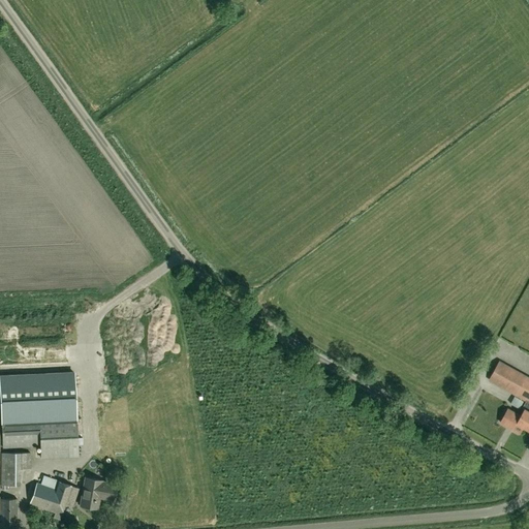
[(528,377),(499,362),(489,379),(526,400),(528,401),(528,377)]
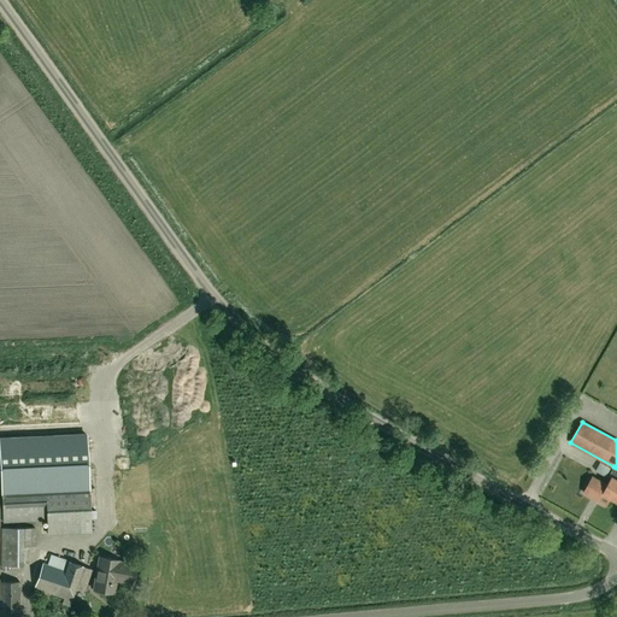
[(87,433),(0,436),(0,448),(4,522),(48,519),(48,533),(92,530),(87,433)]
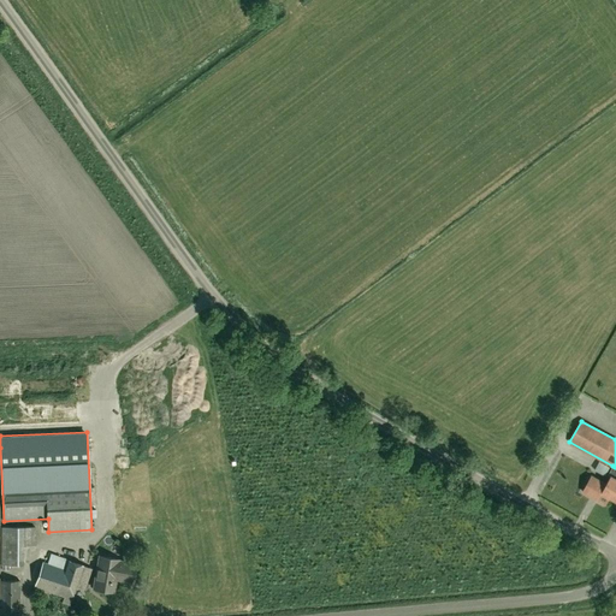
[(606,485),(605,486),(611,490),(608,496),(609,497),(615,501),(615,467),(612,466),(608,475),(610,477),(606,485)]
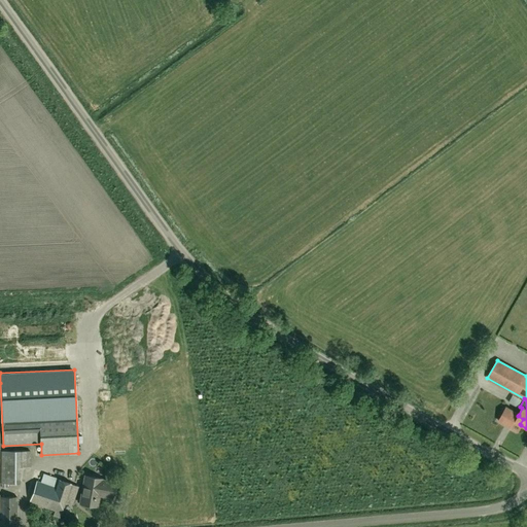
[(519,415),(505,408),(498,421),(518,431),(521,425),(520,424),(523,419),(518,416),(519,415)]
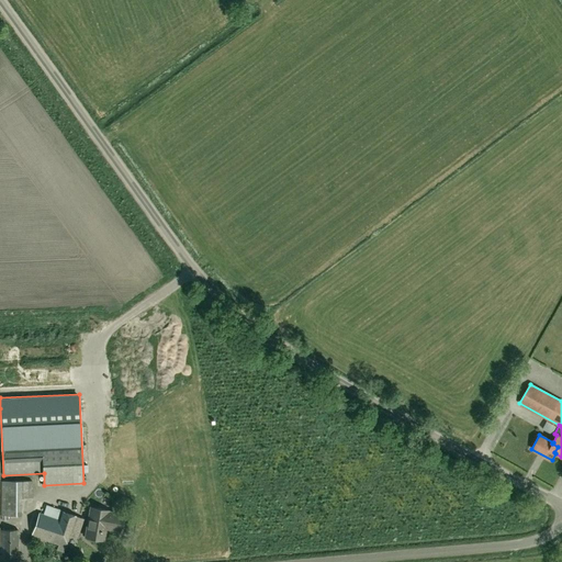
[(32,497),(33,480),(22,480),(22,496),(32,497)]
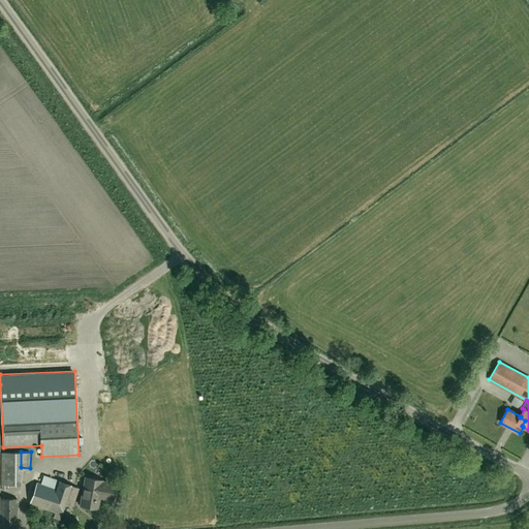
[(71,486),(60,481),(43,475),(40,484),(37,483),(30,503),(62,515),(71,486)]
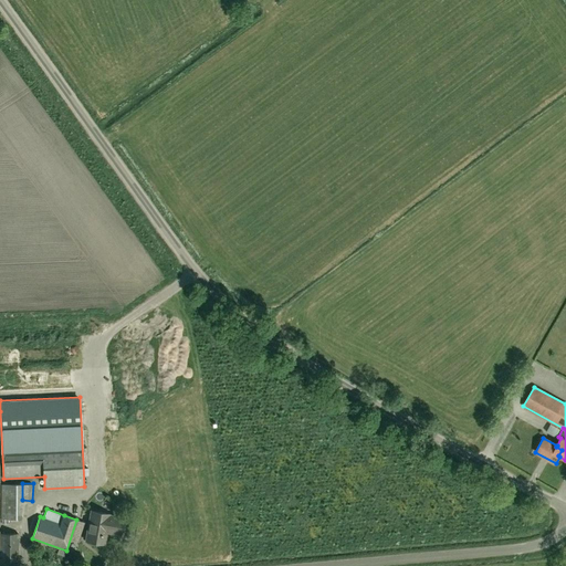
[(106,533),(122,536),(122,531),(123,531),(125,517),(111,515),(111,514),(92,511),(86,541),(105,544),(106,533)]
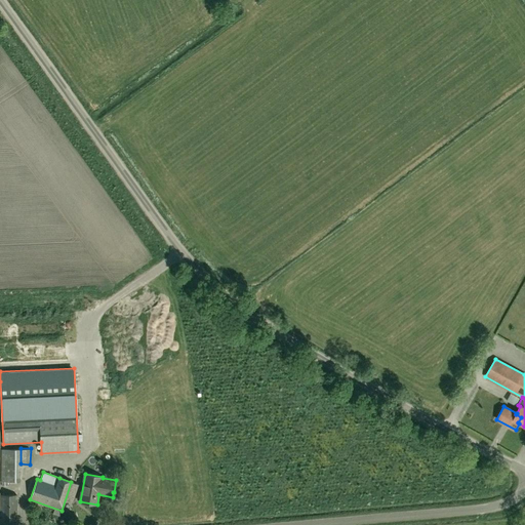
[(15,524),(16,494),(0,494),(0,524),(15,524)]
